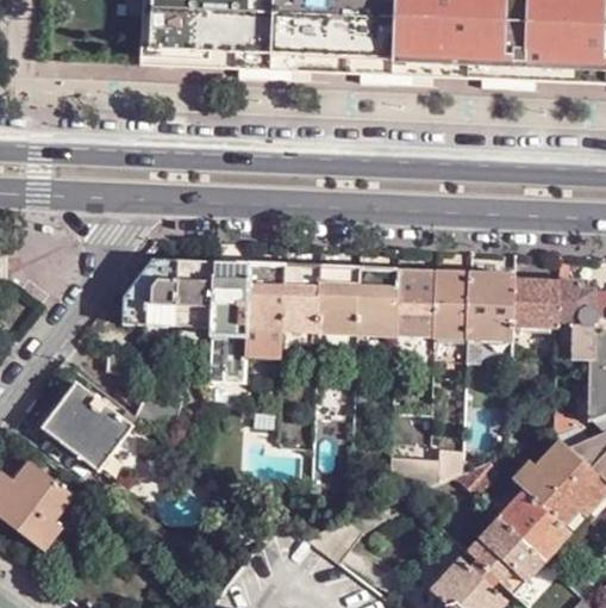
[(139,0),(137,62),(605,81),(605,0),(139,0)]
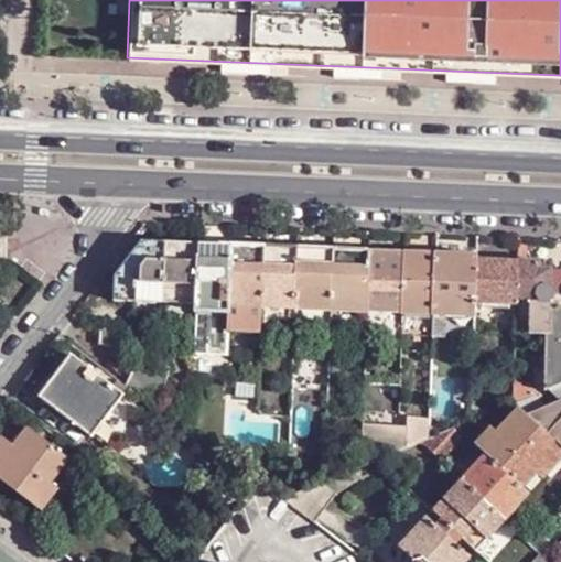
[(194,302),(197,240),(141,238),(114,274),(114,299),(194,302)]
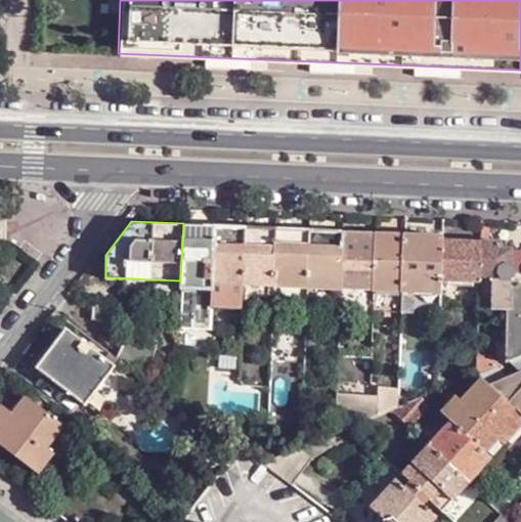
[(212,225),(183,223),(180,280),(193,280),(193,290),(192,324),(208,325),(209,304),(210,281),(212,225)]
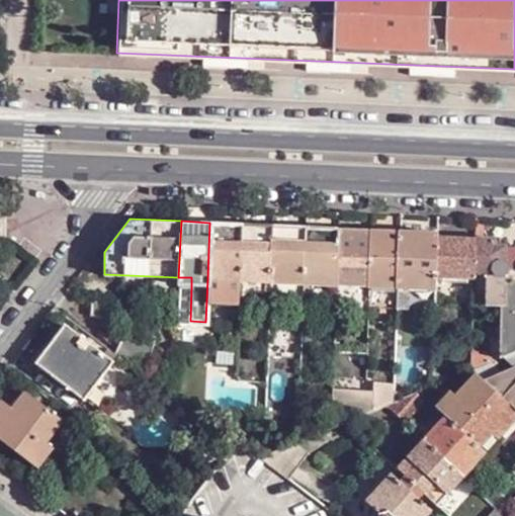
[(242,223),(209,223),(207,278),(206,301),(238,302),(239,279),(242,223)]
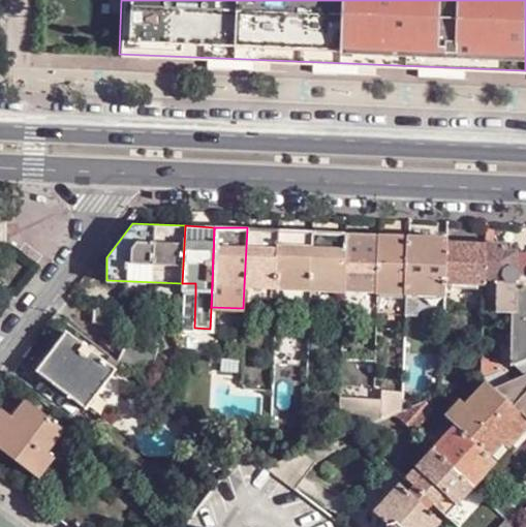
[(278,229),(247,227),(244,285),(276,286),(278,229)]
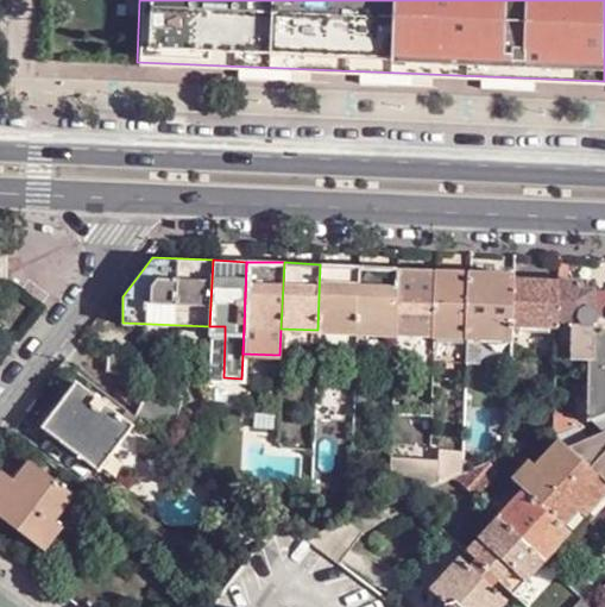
[(358,266),(320,264),(317,330),(355,331),(358,266)]
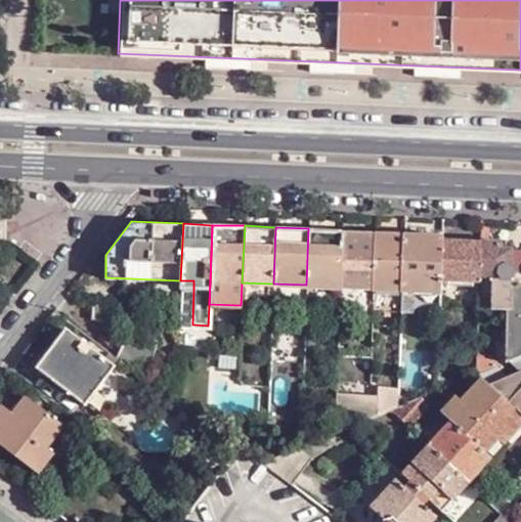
[(341,230),(308,228),(306,285),(339,287),(341,230)]
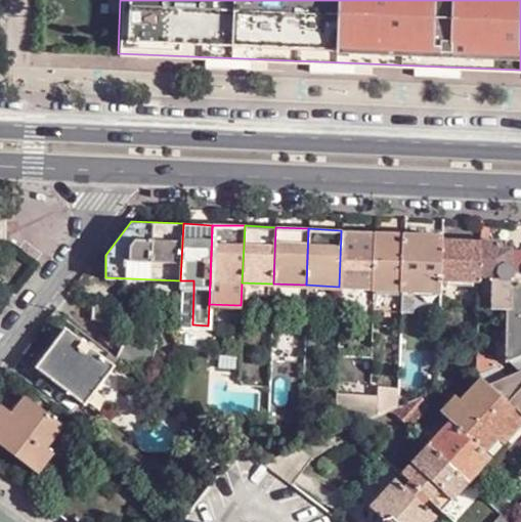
[(374,230),(341,230),(339,287),(372,288),(374,230)]
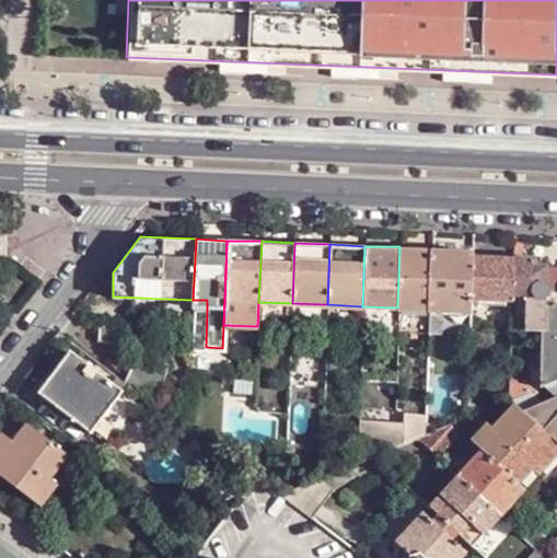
[(430,248),(399,246),(397,307),(428,309),(430,248)]
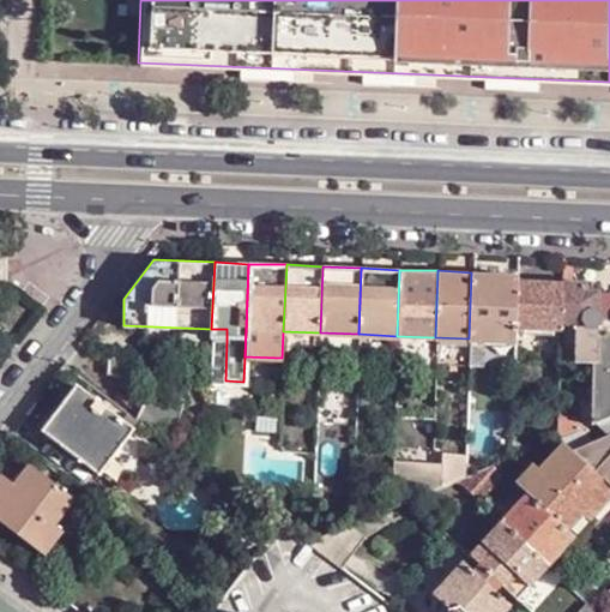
[(515,274),(471,273),(469,339),(512,340),(513,327),(514,279),(515,274)]
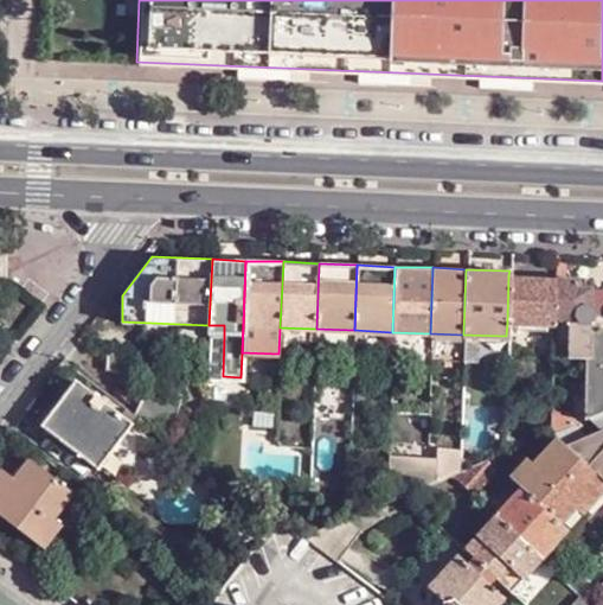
[(553,278),(508,275),(507,323),(551,325),(553,278)]
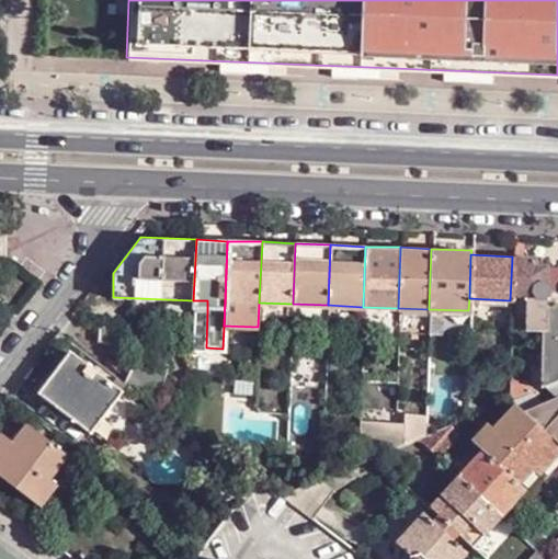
[(533,257),(512,257),(510,300),(509,330),(539,331),(537,386),(541,384),(557,376),(557,306),(546,306),(546,295),(550,288),(547,282),(548,264),(536,263),(537,260),(533,257)]
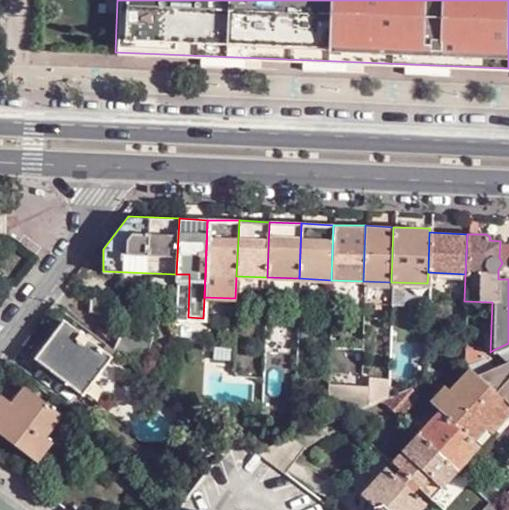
[(189,274),(176,274),(176,282),(189,283),(189,274)]
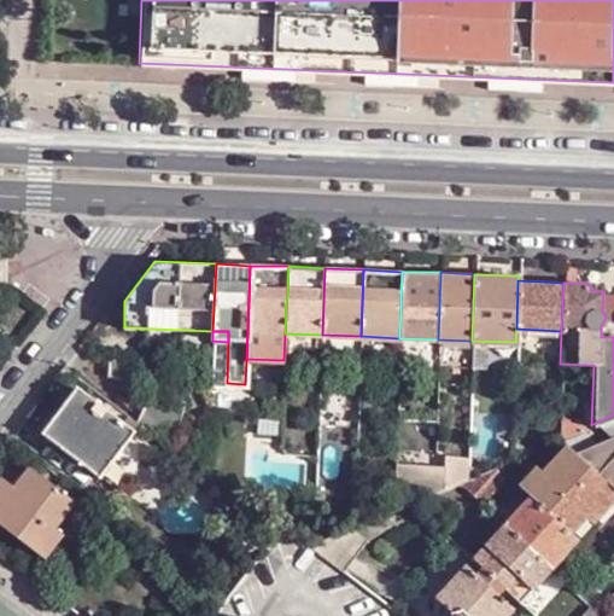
[(138,383),(141,365),(107,356),(105,375),(138,383)]
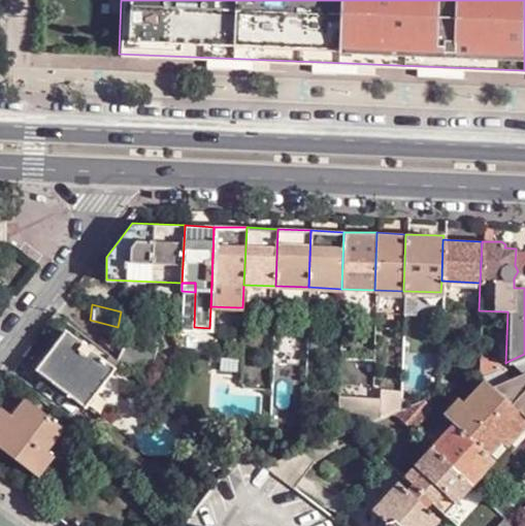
[(113,358),(107,353),(101,359),(56,324),(44,338),(53,344),(34,369),(83,407),(118,361),(113,358)]
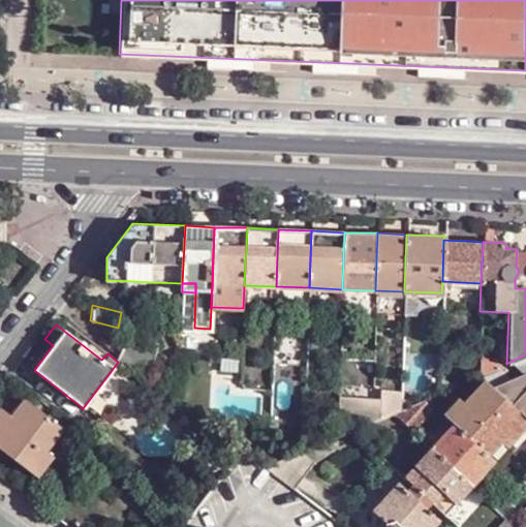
[(114,359),(118,362),(146,383),(156,342),(127,331),(114,359)]
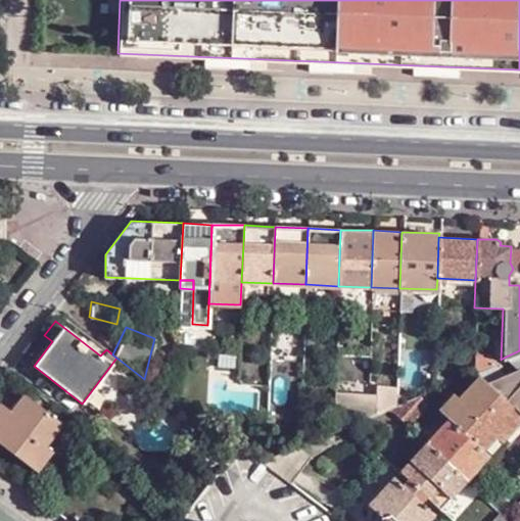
[(472,349),(471,371),(475,370),(486,365),(487,336),(473,335),(472,349)]
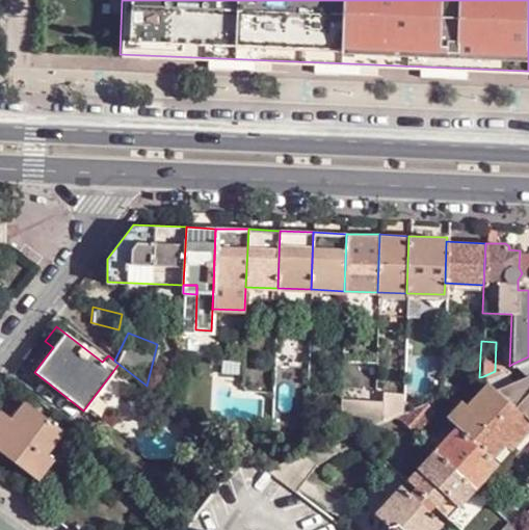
[(473,356),(472,380),(479,377),(480,355),(473,356)]
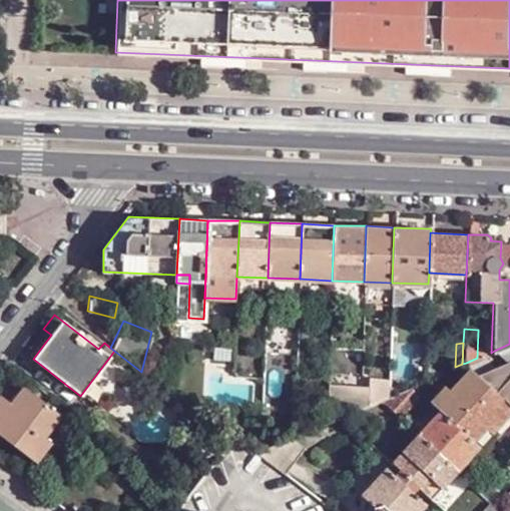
[(466,363),(462,364),(469,372),(495,395),(509,409),(509,344),(494,351),(491,353),(477,358),(466,363)]
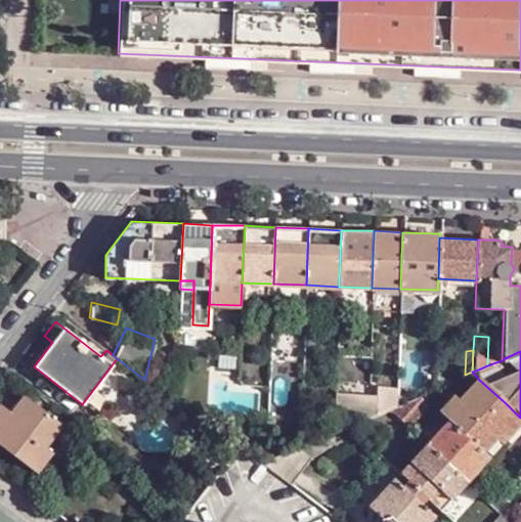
[(520,418),(506,403),(479,380),(458,401),(442,418),(447,423),(487,460),(520,423),(520,418)]
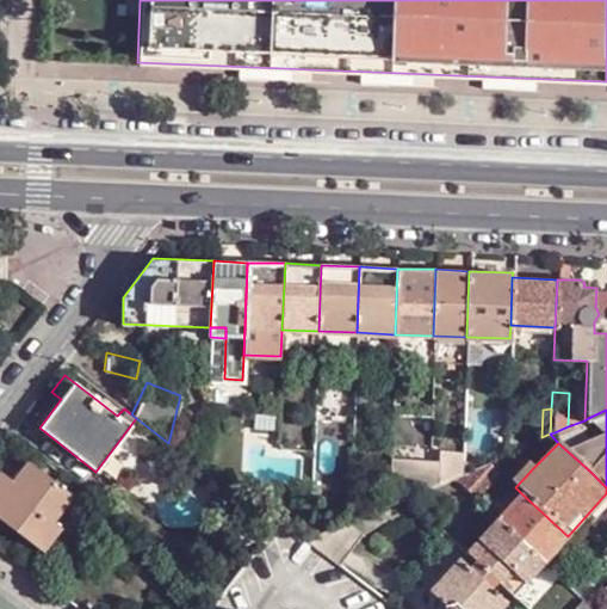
[(69,494),(28,461),(14,479),(0,468),(0,479),(0,518),(41,551),(59,526),(51,520),(69,494)]
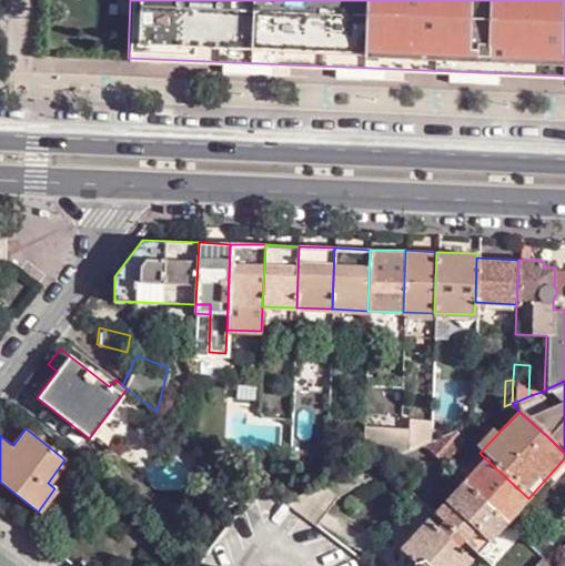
[(454,428),(430,438),(421,443),(440,461),(462,436),(454,428)]
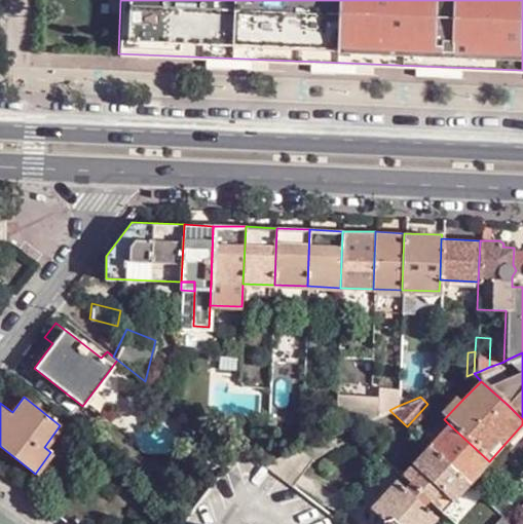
[(453,398),(439,414),(444,419),(459,403),(453,398)]
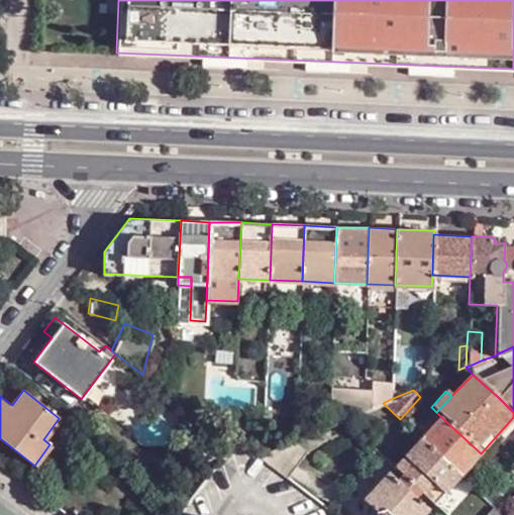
[(341,392),(329,392),(328,413),(328,426),(344,419),(365,410),(367,392),(363,394),(350,397),(341,392)]
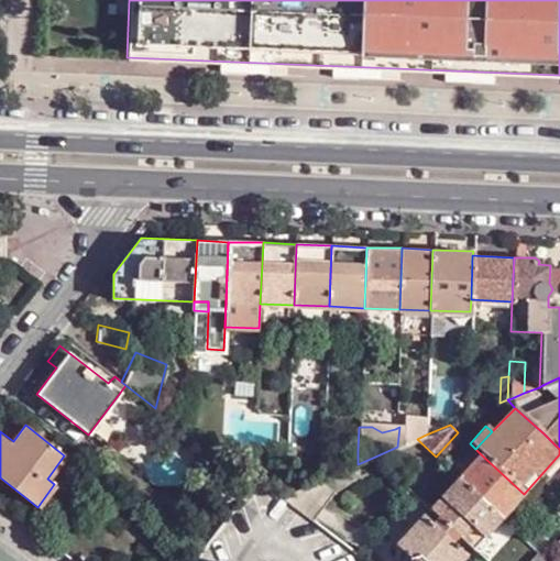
[(347,450),(346,469),(358,464),(358,450),(347,450)]
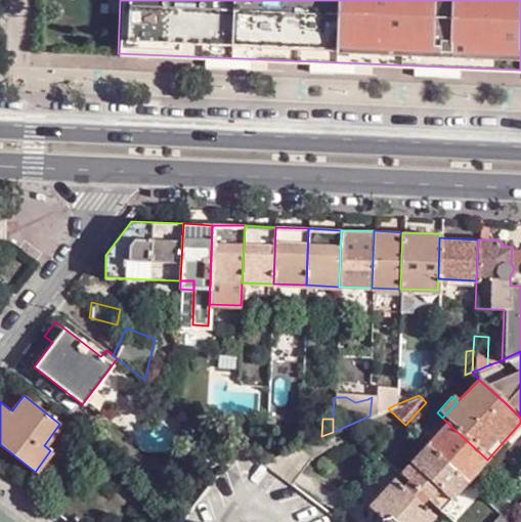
[(447,423),(427,445),(467,481),(487,460),(447,423)]
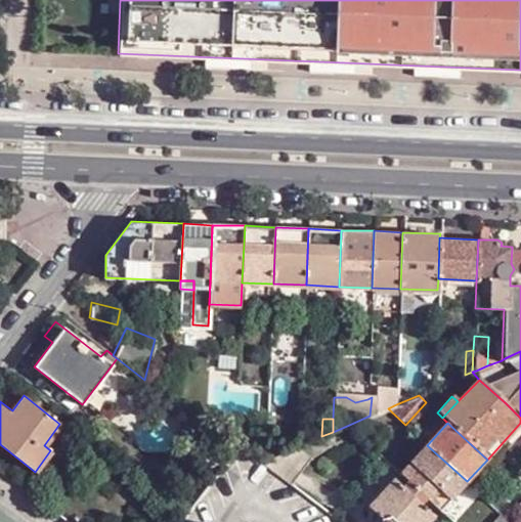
[(264,443),(265,459),(267,459),(280,453),(279,443),(264,443)]
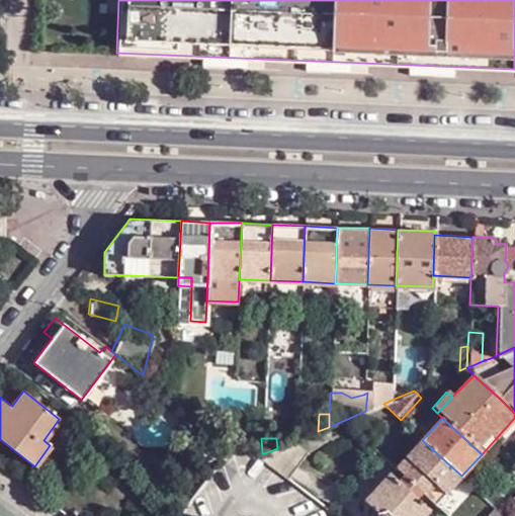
[(416,463),(405,476),(422,491),(432,480),(445,492),(461,476),(422,440),(407,454),(416,463)]
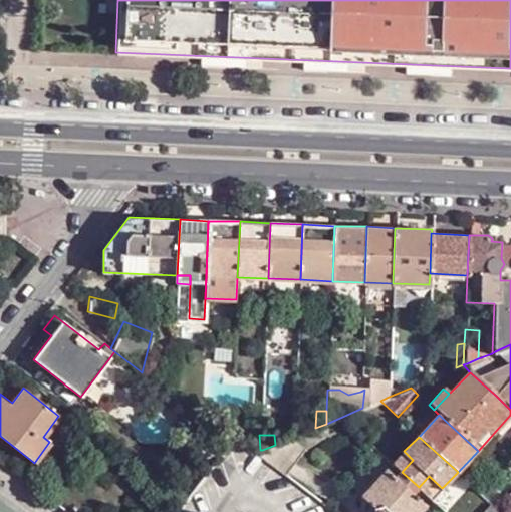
[(275,445),(262,450),(261,456),(284,473),(304,447),(292,438),(275,445)]
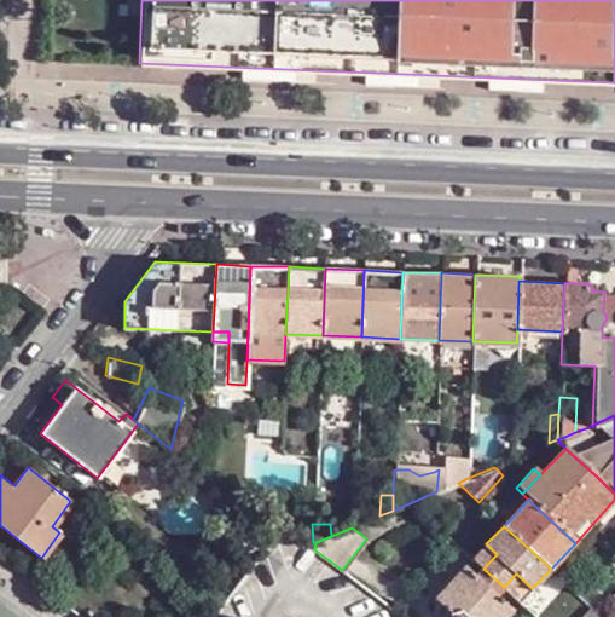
[(504,587),(483,569),(476,575),(466,566),(436,597),(445,607),(442,611),(448,616),(505,616),(514,609),(498,593),(504,587)]
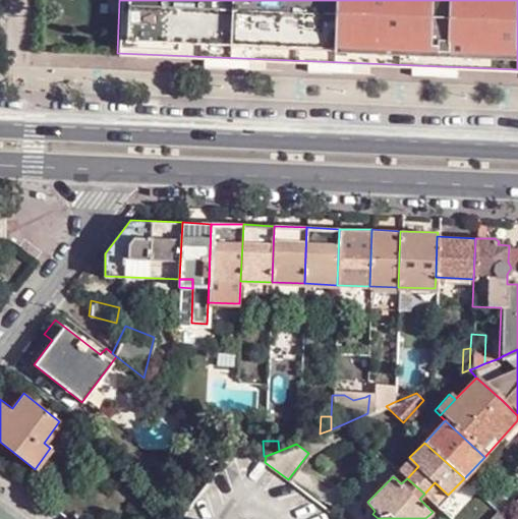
[(19,518),(0,504),(0,518),(19,518)]
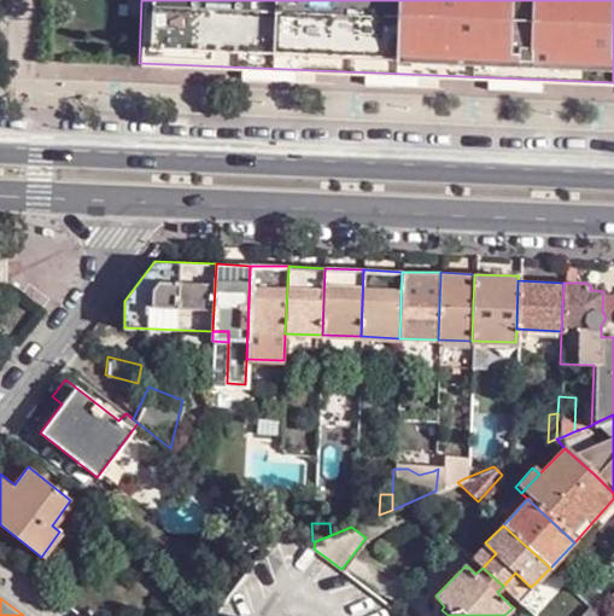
[(601,615),(589,604),(578,615),(601,615)]
